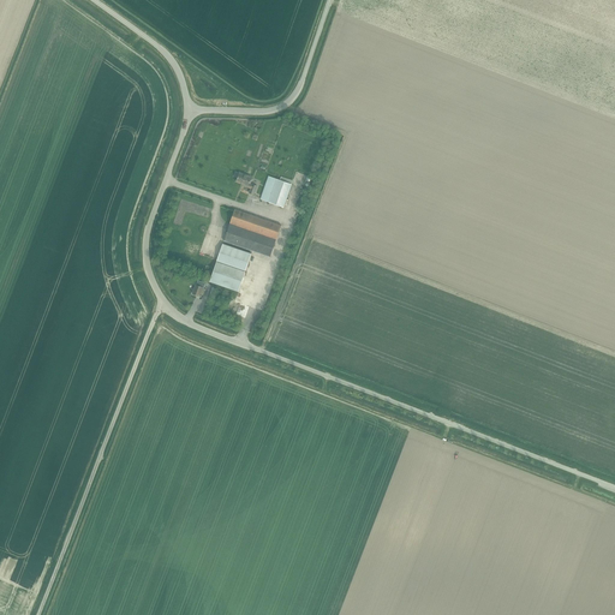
[(254,196),(256,186),(249,184),(251,179),(239,174),(236,183),(243,185),(243,186),(251,189),(249,193),(254,196)]
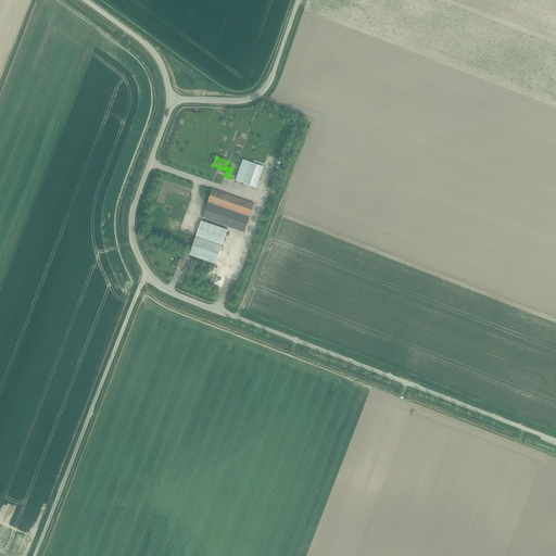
[(256,188),(263,167),(250,162),(242,184),(256,188)]
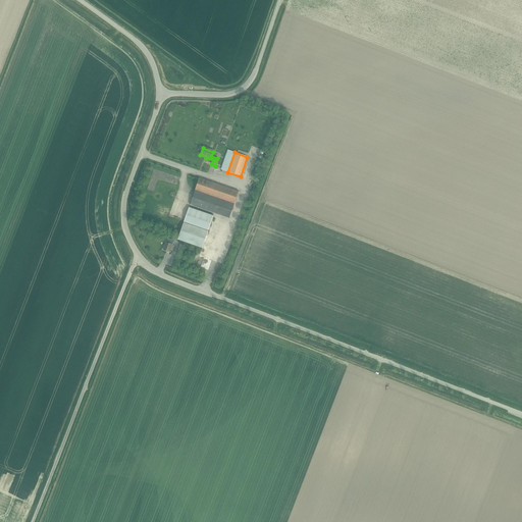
[(190,204),(229,218),(239,192),(199,178),(190,204)]
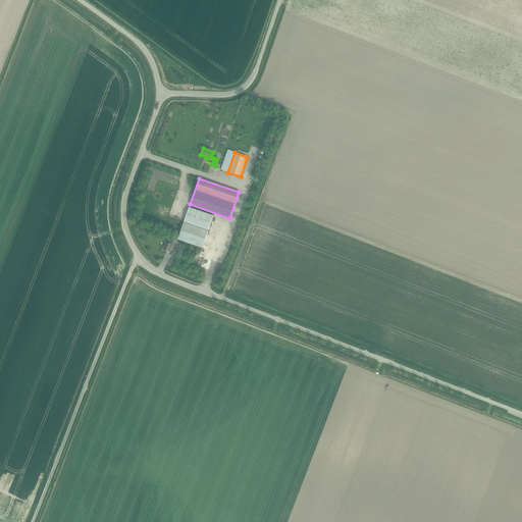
[(203,247),(213,215),(190,207),(178,239),(203,247)]
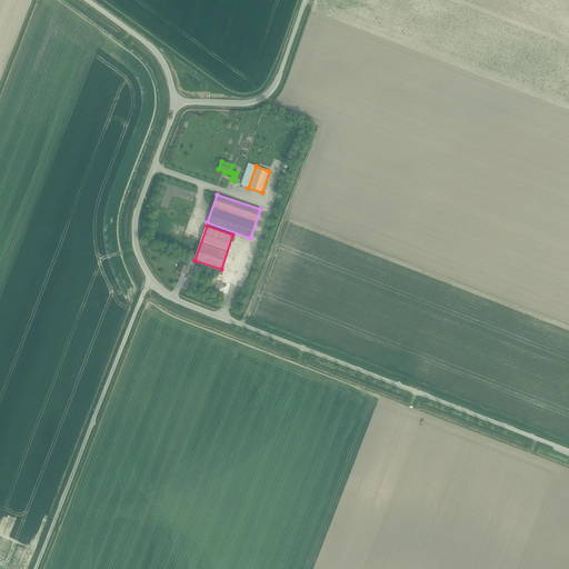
[(181,263),(178,271),(185,273),(186,271),(188,272),(190,267),(187,266),(188,266),(181,263)]
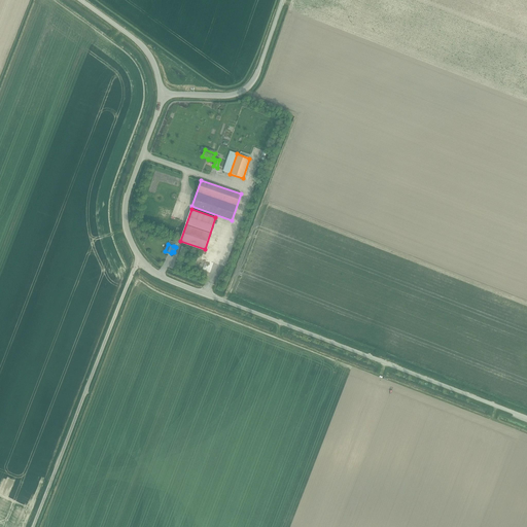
[(186,248),(181,246),(178,255),(183,257),(186,248)]
